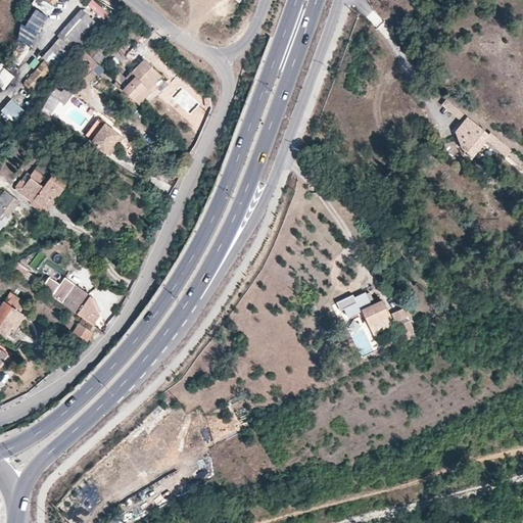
[(31,0),(29,3),(47,16),(57,0),(31,0)]
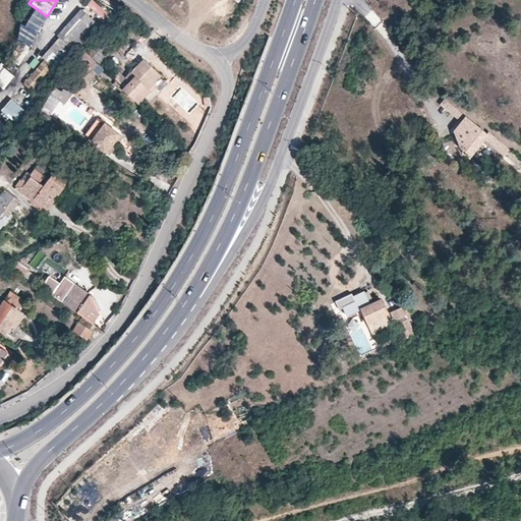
[(102,20),(109,12),(93,0),(89,0),(84,6),(102,20)]
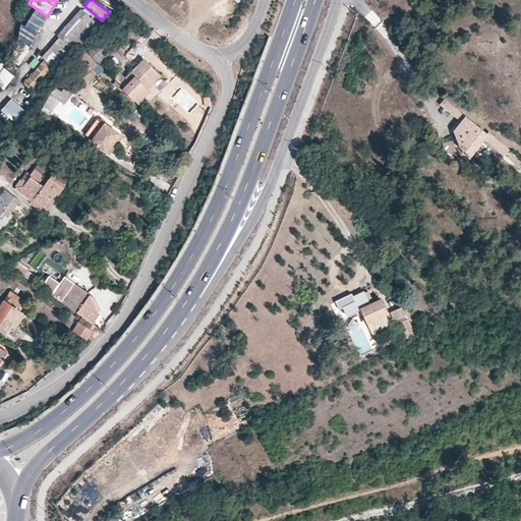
[(100,24),(82,8),(71,21),(59,35),(61,37),(76,51),(100,24)]
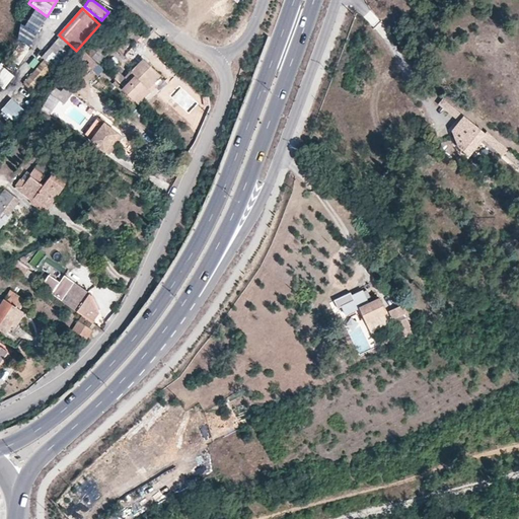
[(141,35),(130,27),(125,33),(136,42),(141,35)]
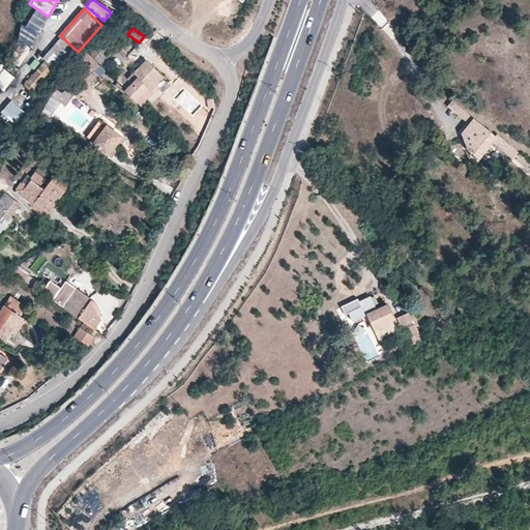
[(77,51),(62,37),(43,59),(47,61),(55,68),(59,71),(77,51)]
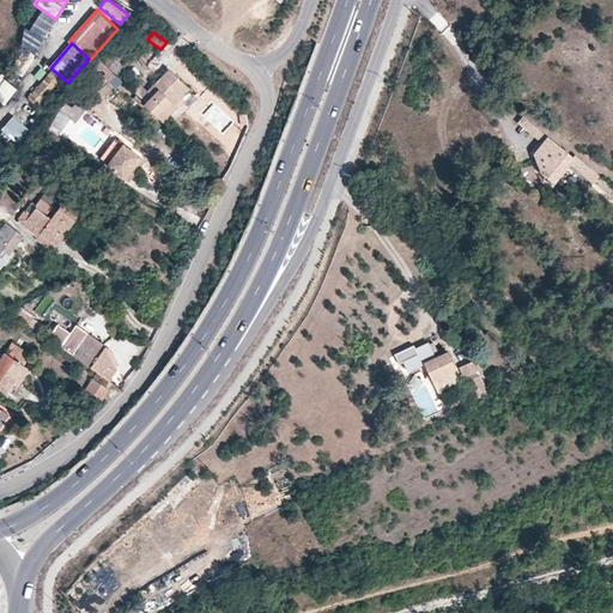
[(40,108),(64,80),(64,79),(54,71),(30,99),(40,108)]
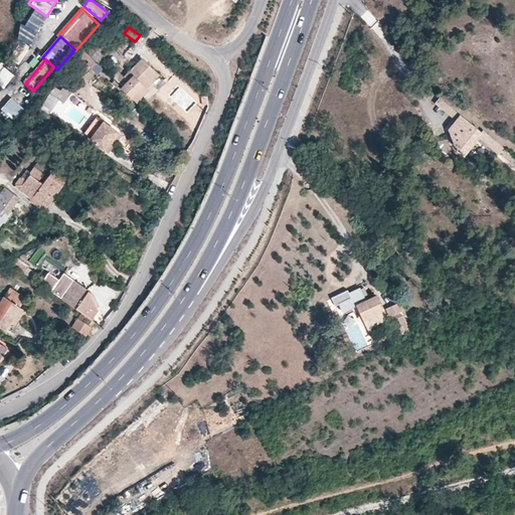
[(123,89),(138,103),(148,91),(146,90),(142,87),(155,73),(142,60),(125,77),(129,82),(123,89)]
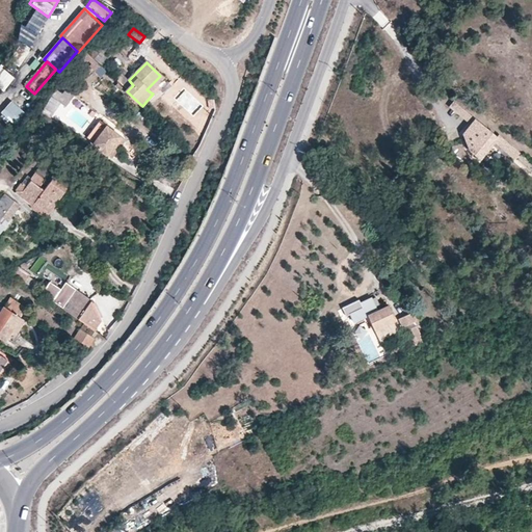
[(0,71),(0,87),(3,90),(15,77),(3,68),(0,71)]
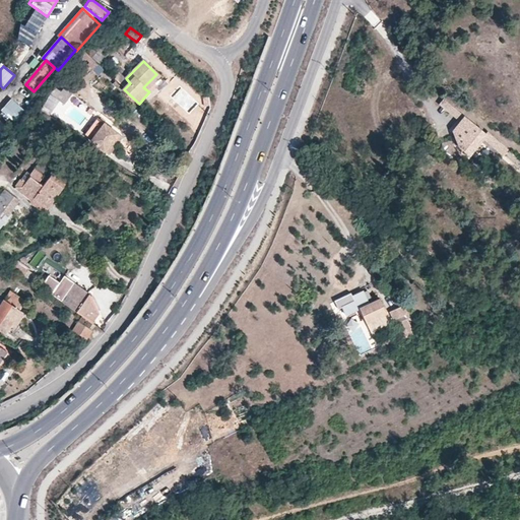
[(159,77),(156,74),(143,87),(147,90),(154,83),(159,77)]
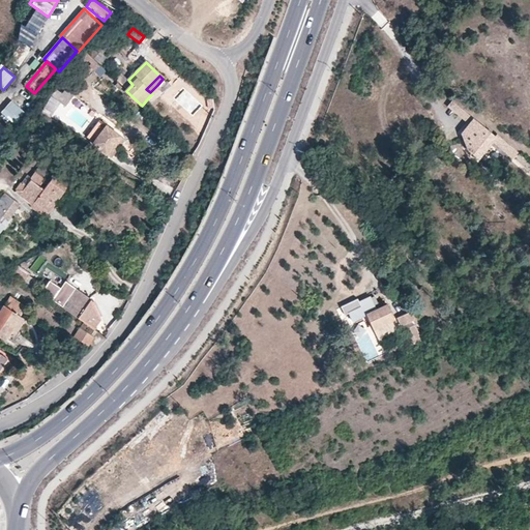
[(67,107),(76,96),(67,90),(59,100),(67,107)]
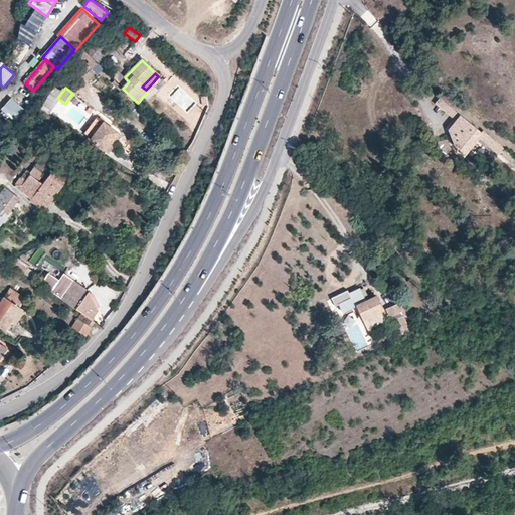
[(9,97),(0,109),(0,110),(14,120),(23,107),(9,97)]
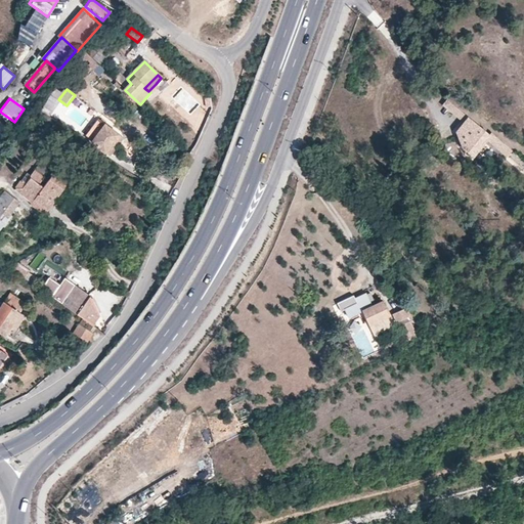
[(490,134),(457,106),(452,106),(446,114),(441,119),(441,120),(457,134),(463,148),(474,158),(488,141),(507,157),(512,150),(492,132),(490,134)]
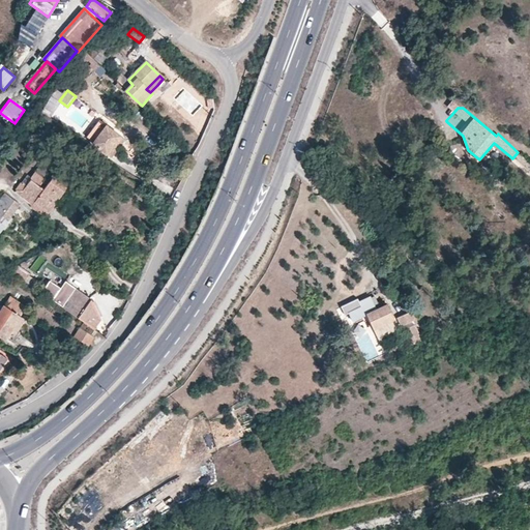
[(116,149),(125,137),(105,122),(91,142),(112,155),(116,149)]
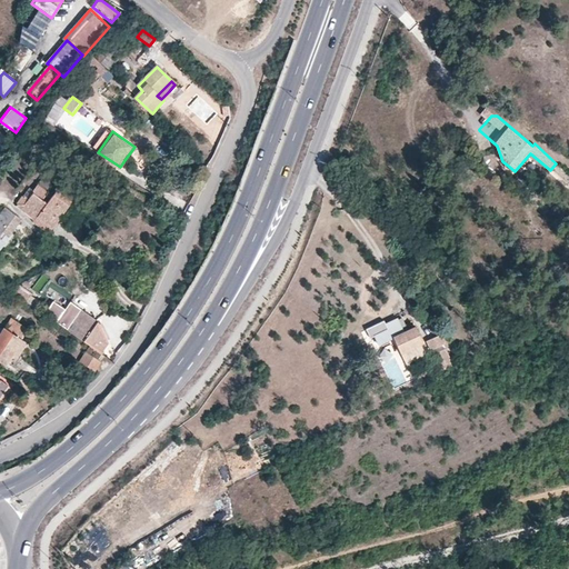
[(105,161),(95,155),(90,162),(99,169),(105,161)]
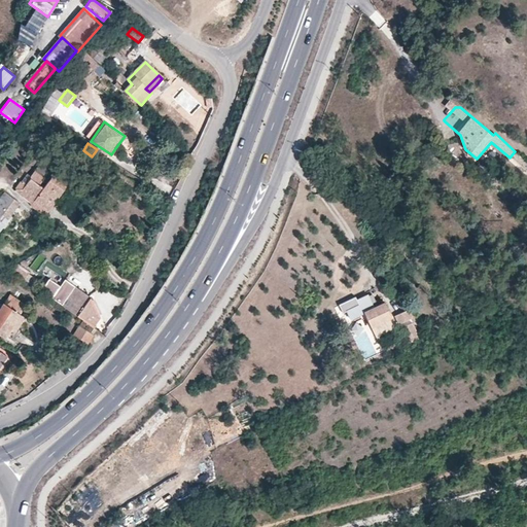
[(139,184),(117,172),(113,179),(136,192),(139,184)]
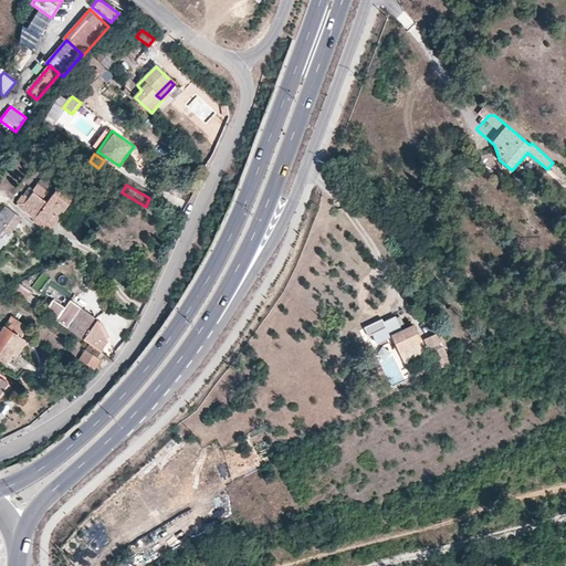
[(33,194),(28,189),(24,196),(29,199),(33,194)]
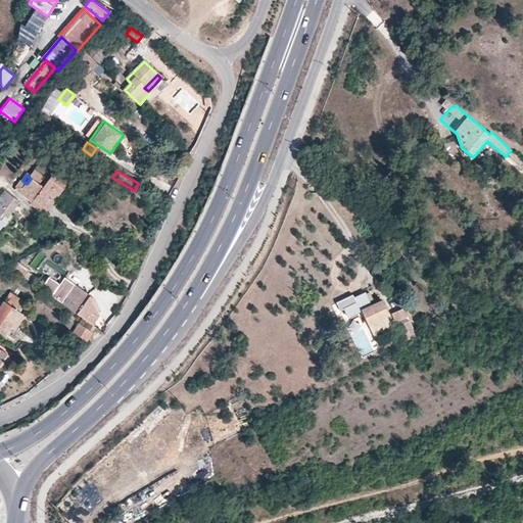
[(48,210),(66,184),(53,175),(46,185),(43,184),(42,186),(31,179),(27,184),(24,189),(36,198),(34,200),(48,210)]
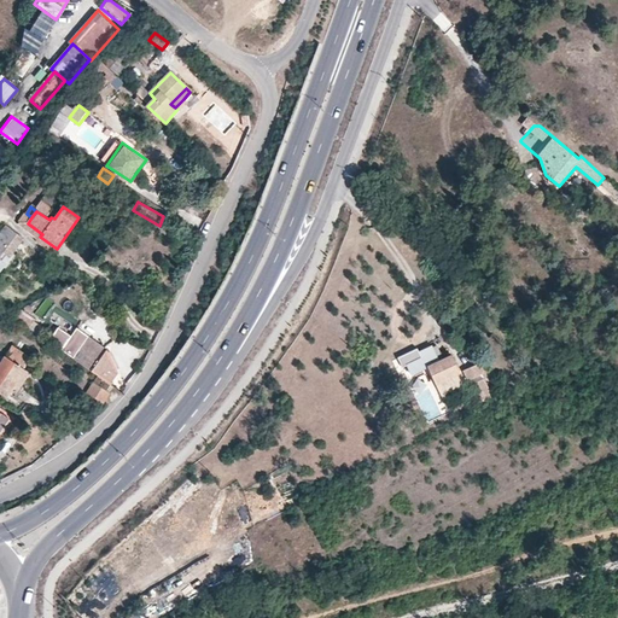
[(42,234),(28,223),(21,219),(17,226),(39,240),(40,237),(42,234)]
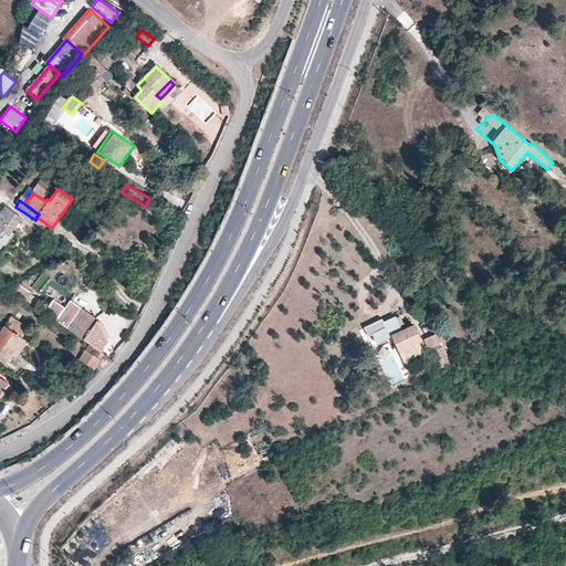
[(0,239),(18,216),(7,208),(0,217),(0,239)]
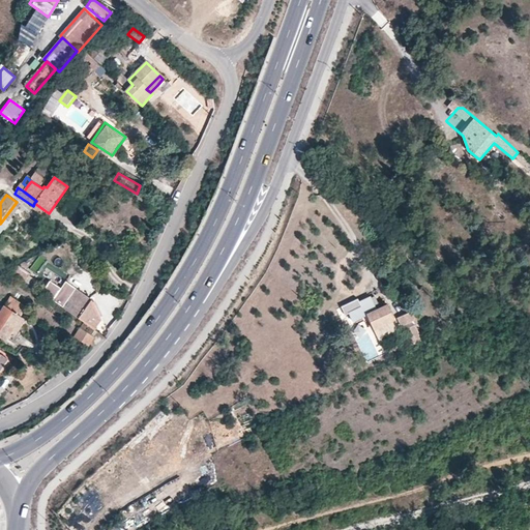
[(0,233),(21,205),(17,202),(0,224),(0,233)]
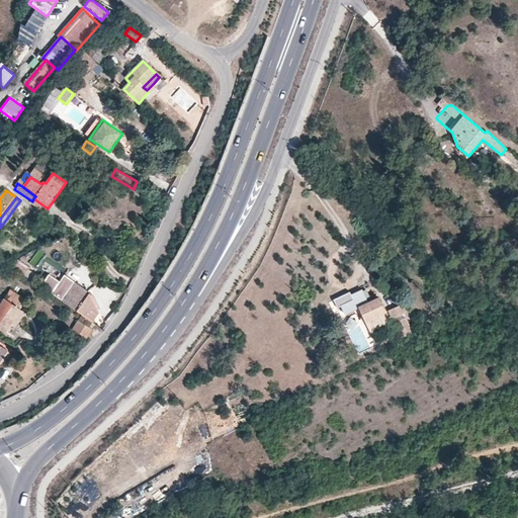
[(48,208),(33,198),(32,201),(30,203),(31,204),(37,209),(38,210),(40,210),(44,211),(46,211),(47,210),(48,208)]
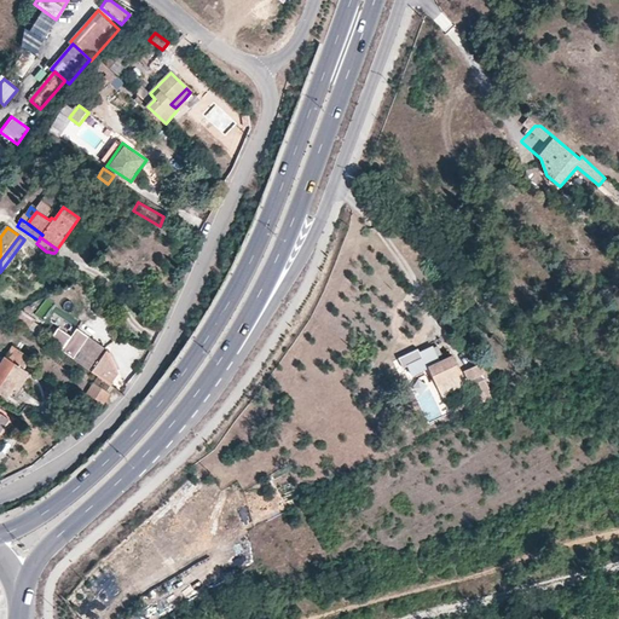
[(30,320),(16,311),(11,319),(25,329),(30,320)]
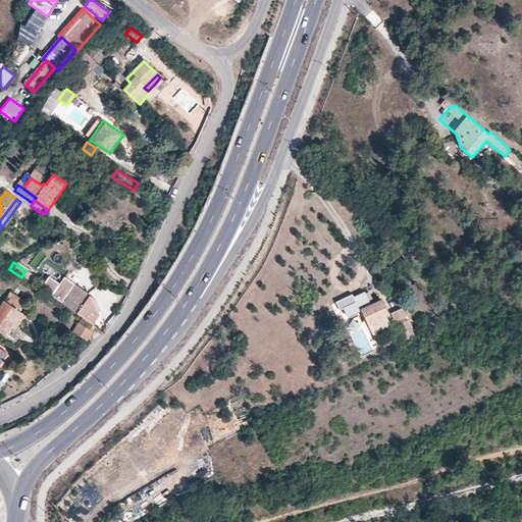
[(45,272),(56,280),(60,274),(49,266),(45,272)]
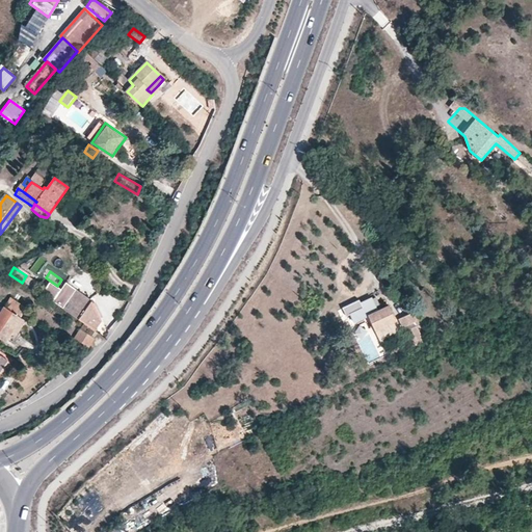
[(92,330),(101,318),(99,312),(92,300),(75,289),(61,310),(82,324),(92,330)]
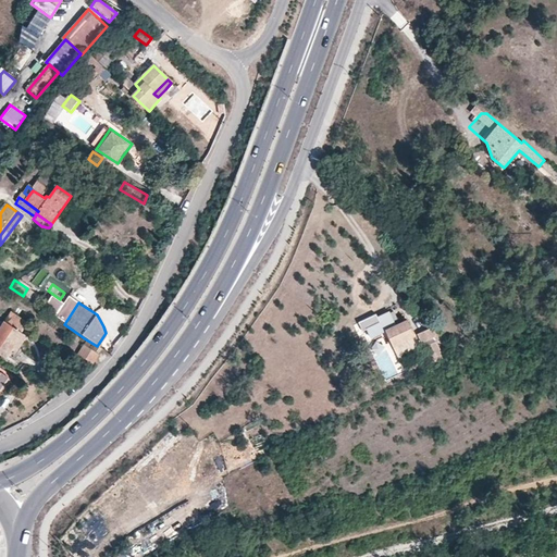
[(11,346),(24,323),(5,312),(1,321),(0,322),(0,356),(4,358),(11,346)]
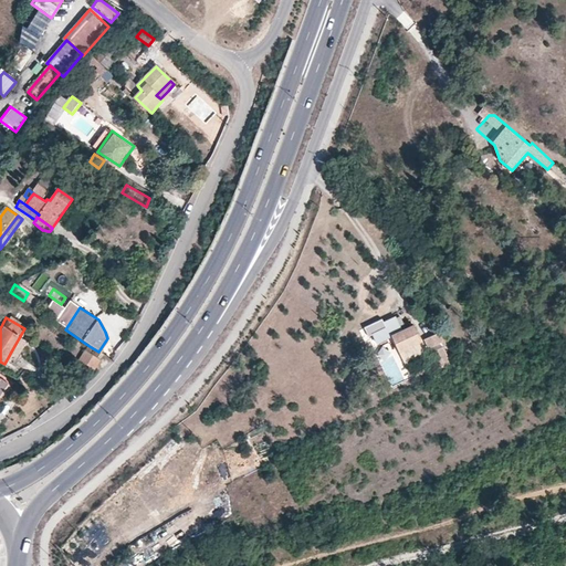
[(394,352),(416,341),(411,332),(408,325),(400,328),(394,317),(390,320),(389,317),(378,324),(376,321),(358,329),(363,338),(367,336),(371,344),(386,337),(394,352)]
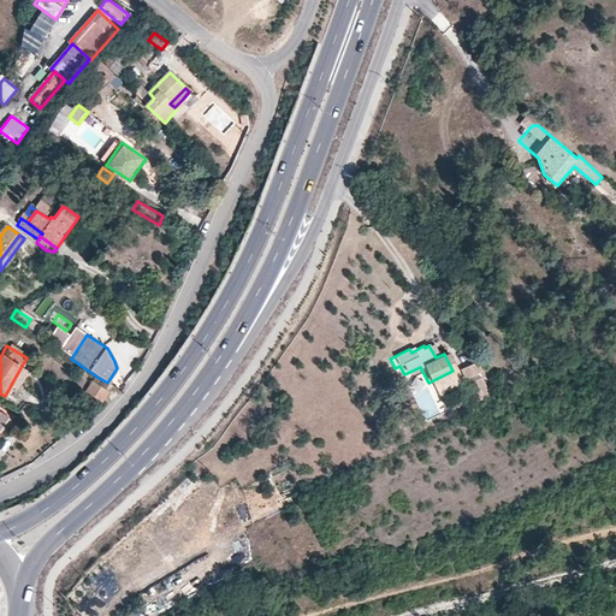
[(462,368),(478,401),(491,394),(475,362),(462,368)]
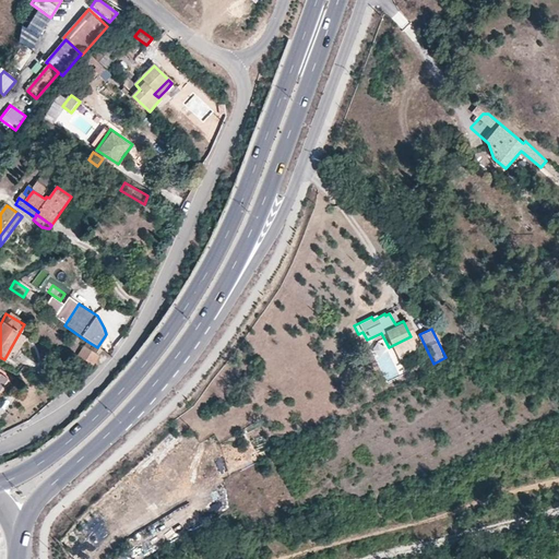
[(91,366),(97,356),(100,351),(97,347),(86,341),(82,346),(76,356),(91,366)]
